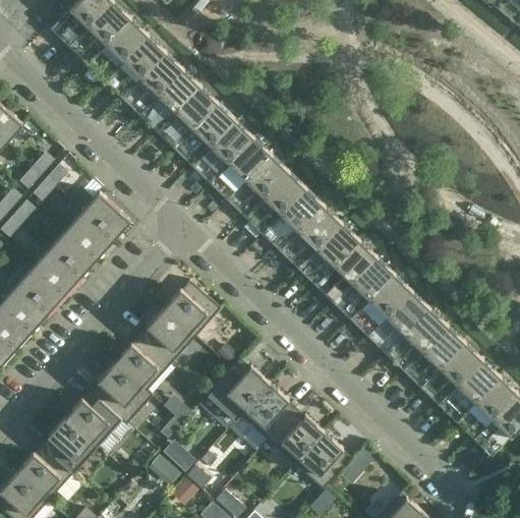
[(67,47),(112,1),(110,0),(77,0),(50,30),(67,47)]
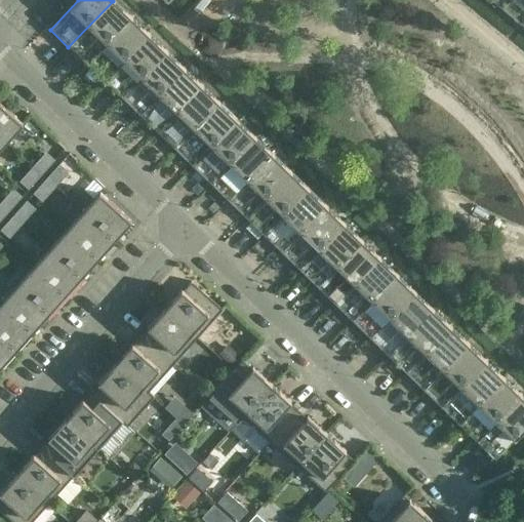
[(488,0),(502,11),(511,0),(488,0)]
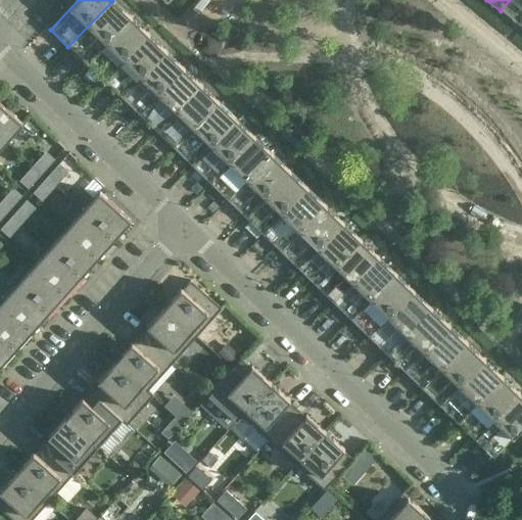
[(519,27),(521,22),(521,0),(509,0),(501,11),(519,27)]
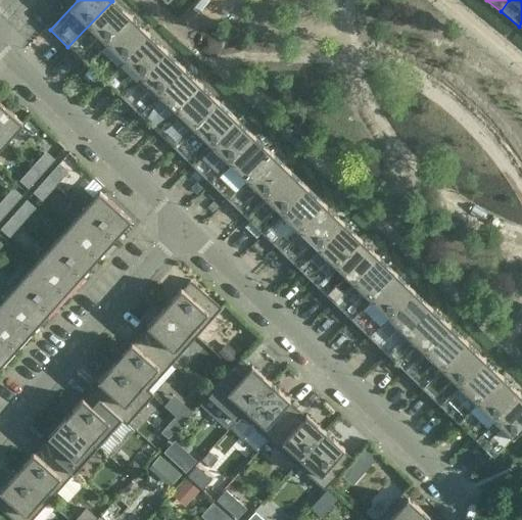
[(86,64),(130,18),(112,1),(67,47),(86,64)]
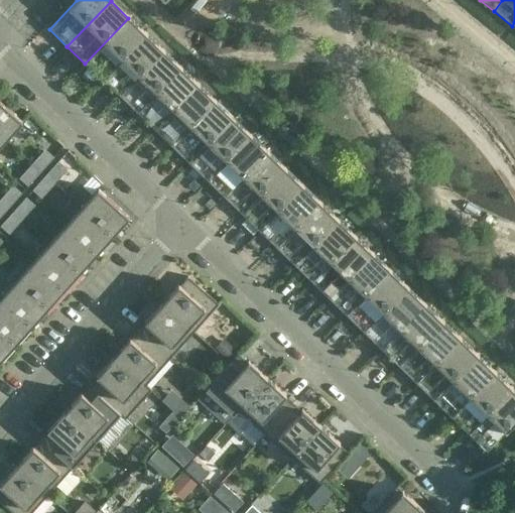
[(102,81),(145,35),(128,18),(85,63),(102,81)]
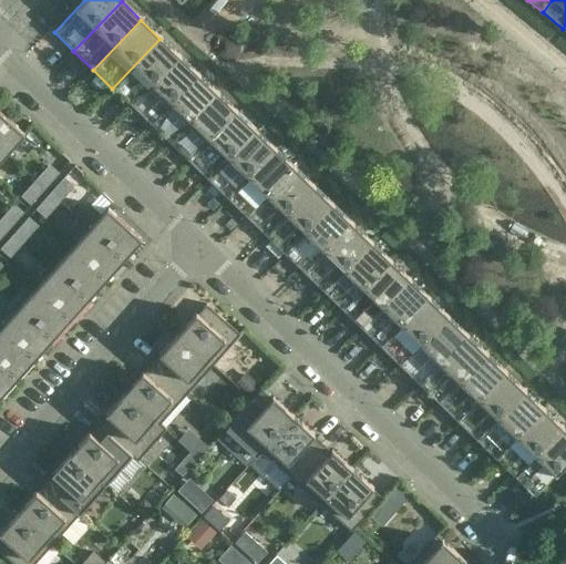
[(131,106),(179,57),(160,39),(112,89),(131,106)]
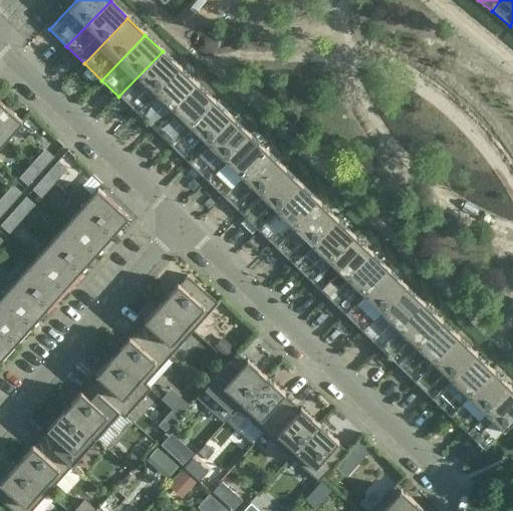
[(137,113),(180,68),(163,51),(118,96),(137,113)]
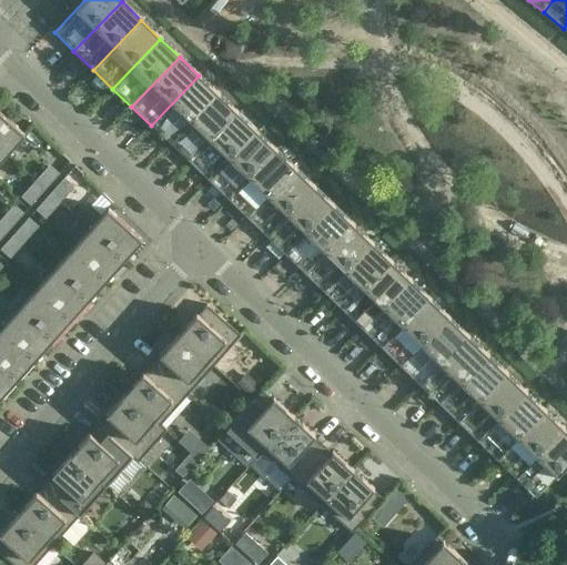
[(170,144),(218,94),(199,76),(151,125),(170,144)]
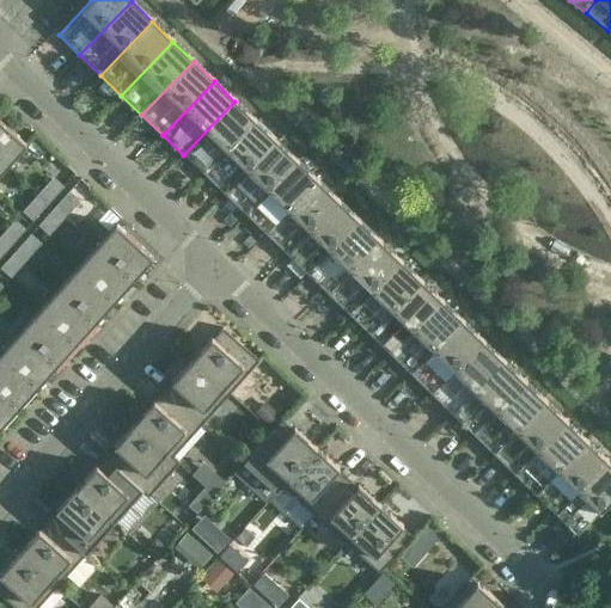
[(203,176),(256,122),(234,102),(183,155),(203,176)]
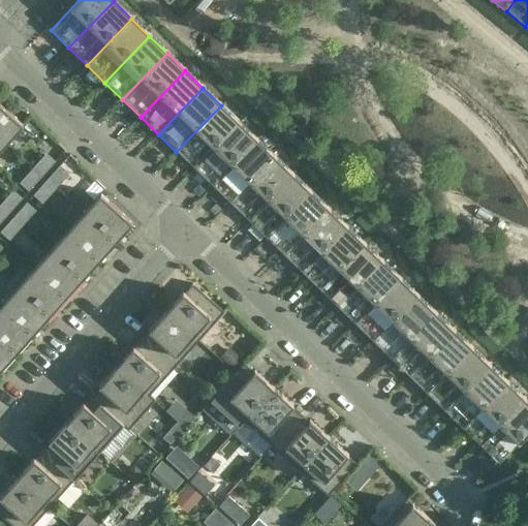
[(0,140),(5,145),(23,126),(0,105),(0,140)]
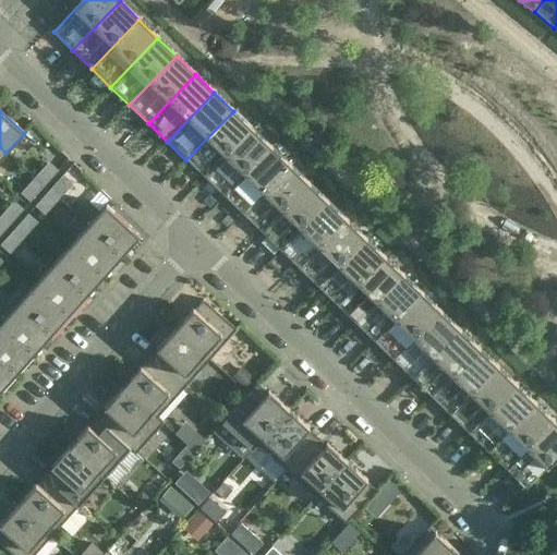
[(204,178),(252,130),(233,111),(185,160),(204,178)]
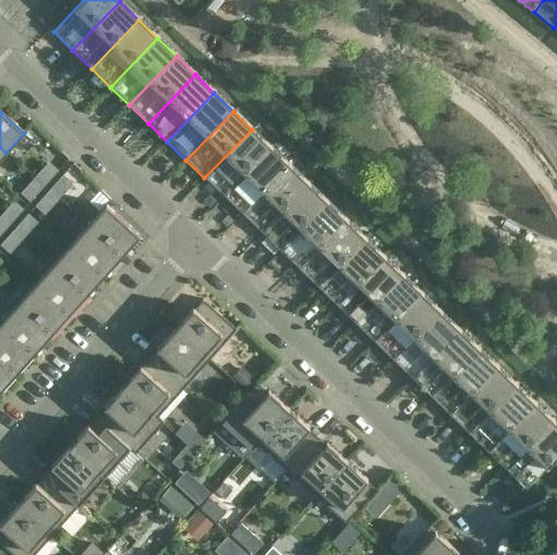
[(223,196),(270,147),(252,130),(204,178),(223,196)]
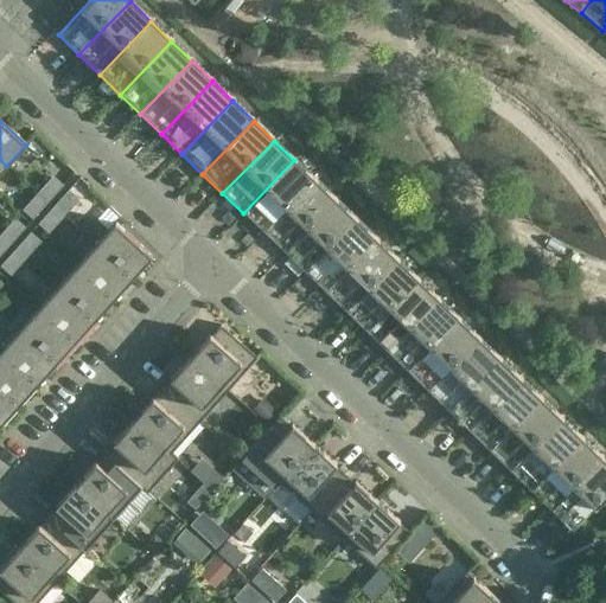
[(263,233),(316,180),(294,160),(243,213),(263,233)]
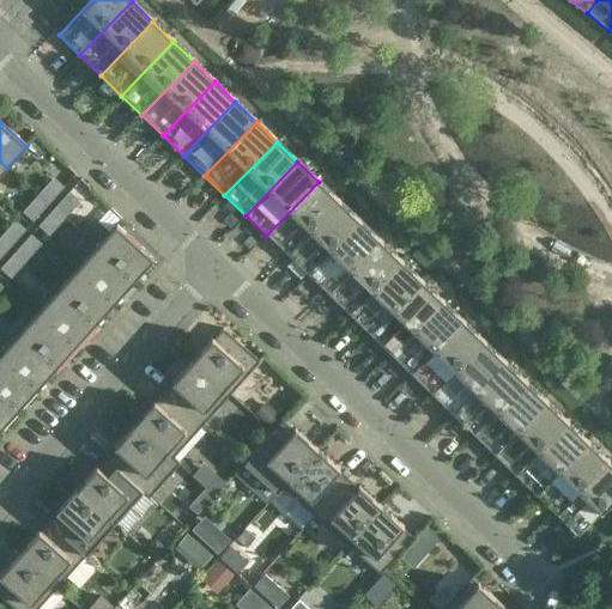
[(48,207),(64,189),(53,180),(37,198),(48,207)]
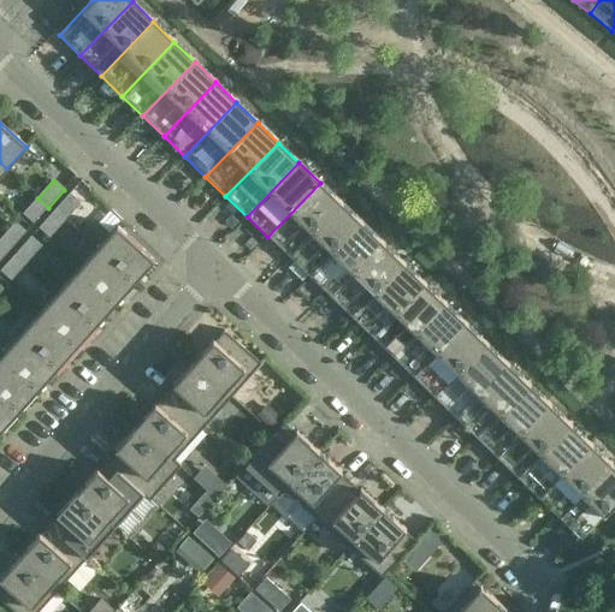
[(288,257),(341,203),(320,183),(267,237),(288,257)]
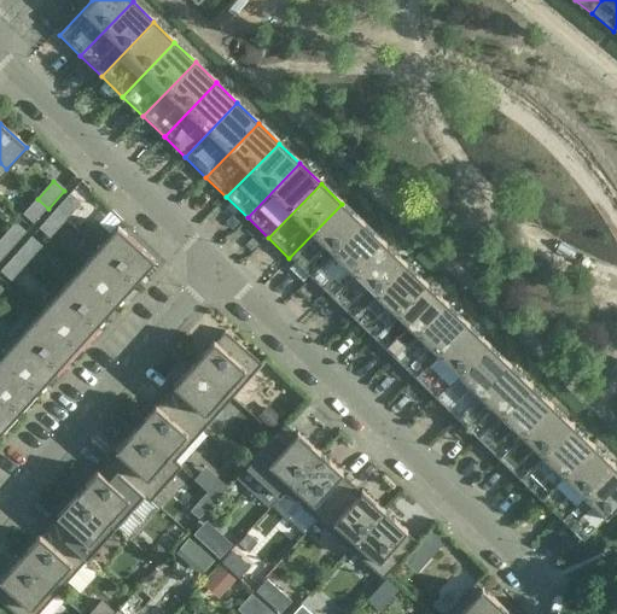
[(64,222),(80,205),(69,196),(53,212),(64,222)]
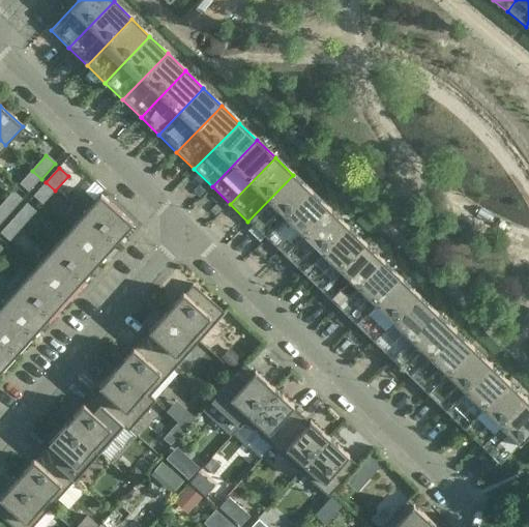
[(19,185),(28,194),(41,179),(32,171),(19,185)]
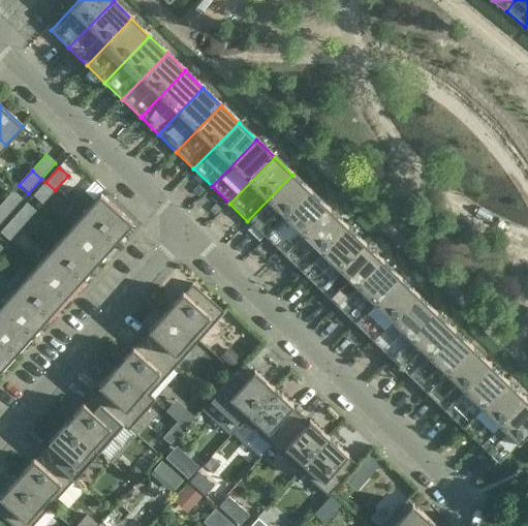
[(266,239),(310,192),(292,175),(247,221),(266,239)]
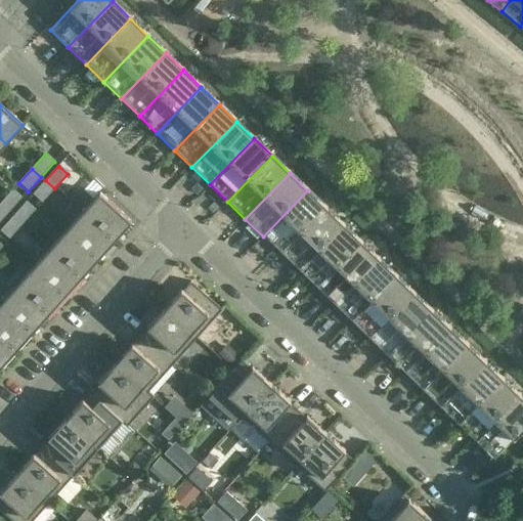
[(45,180),(32,196),(41,204),(54,188),(45,180)]
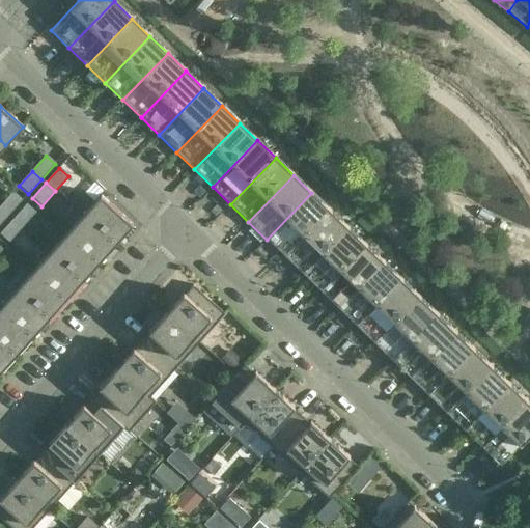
[(8,216),(22,201),(12,193),(0,206),(0,209),(8,216)]
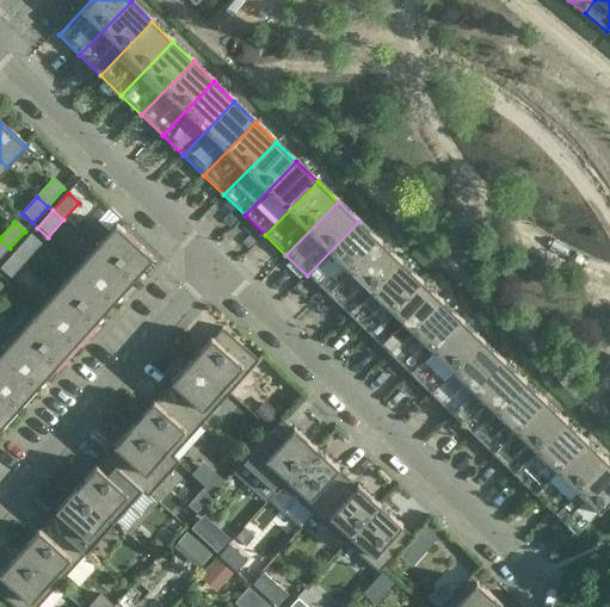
[(94,248),(96,247),(133,280),(152,259),(115,225),(109,233),(97,223),(92,229),(85,222),(76,230),(94,248)]
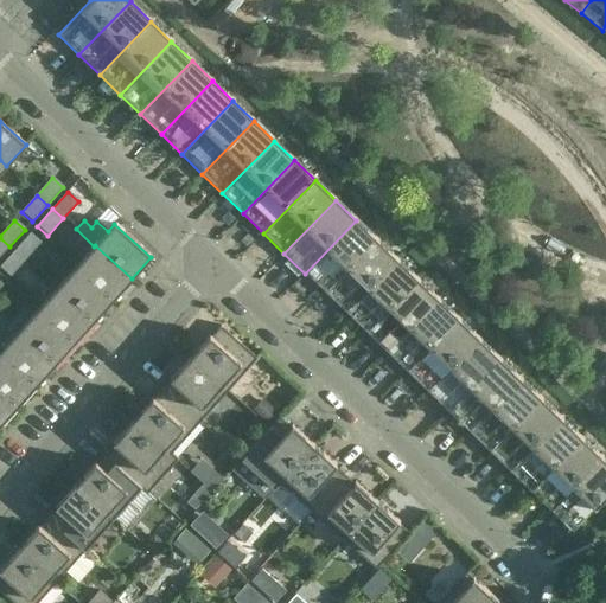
[(325,294),(377,241),(356,220),(305,274),(325,294)]
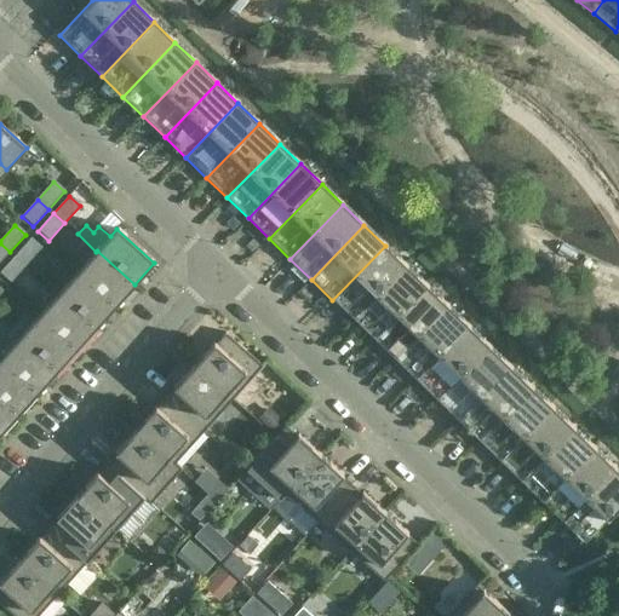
[(26,266),(41,249),(30,240),(15,257),(26,266)]
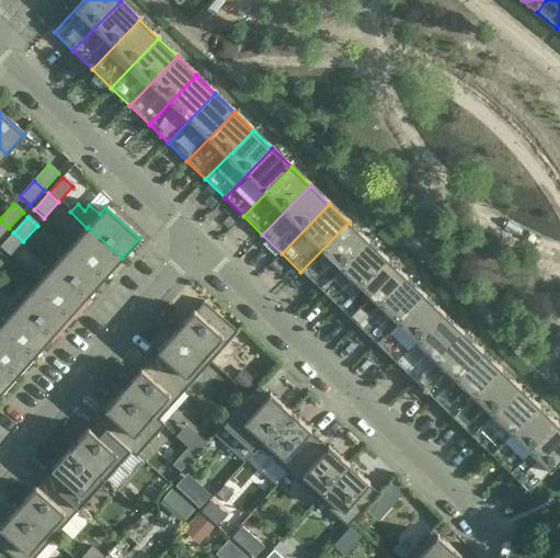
[(0,238),(9,228),(0,220),(0,238)]
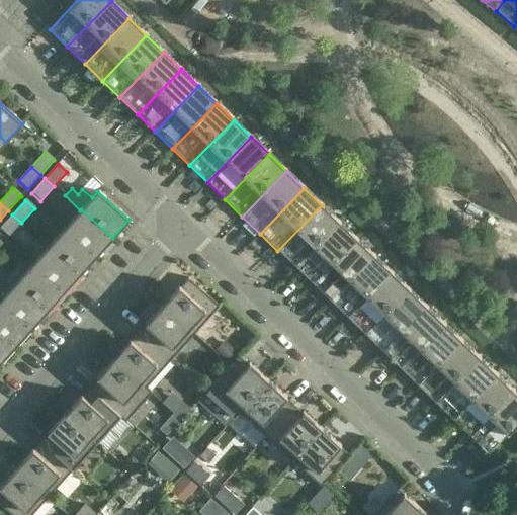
[(294,267),(339,222),(322,205),(277,251),(294,267)]
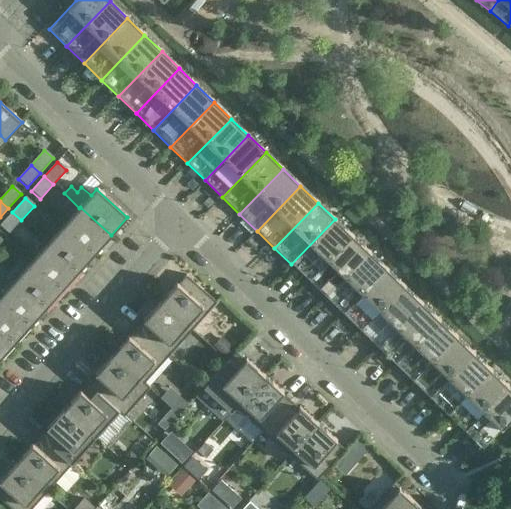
[(95,253),(111,235),(80,207),(79,208),(64,225),(95,253)]
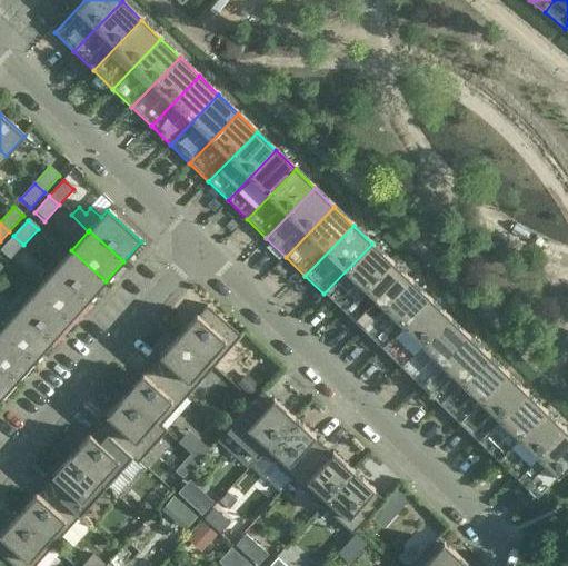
[(13,236),(0,250),(0,252),(9,260),(23,245),(13,236)]
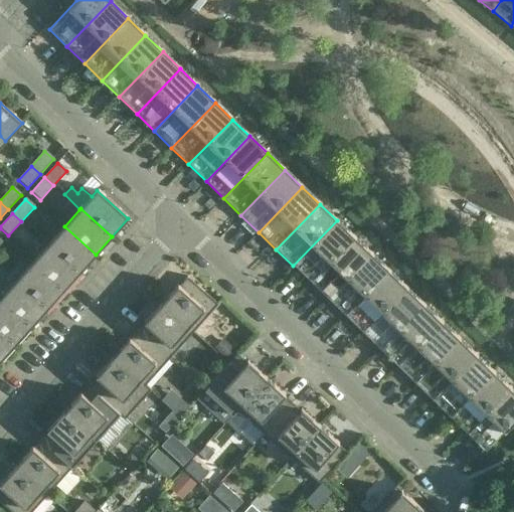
[(311,283),(354,237),(337,220),(293,266),(311,283)]
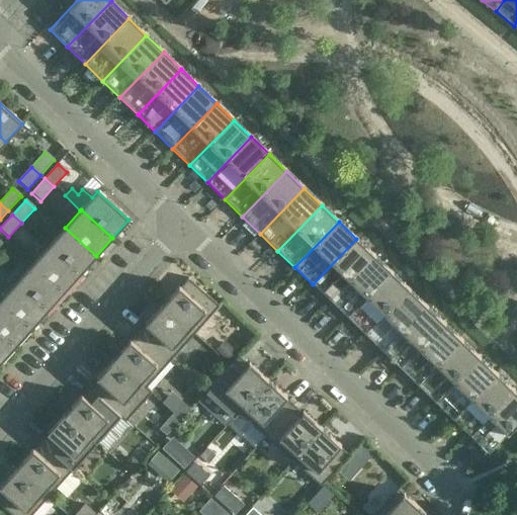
[(96,256),(65,228),(49,246),(80,274),(96,256)]
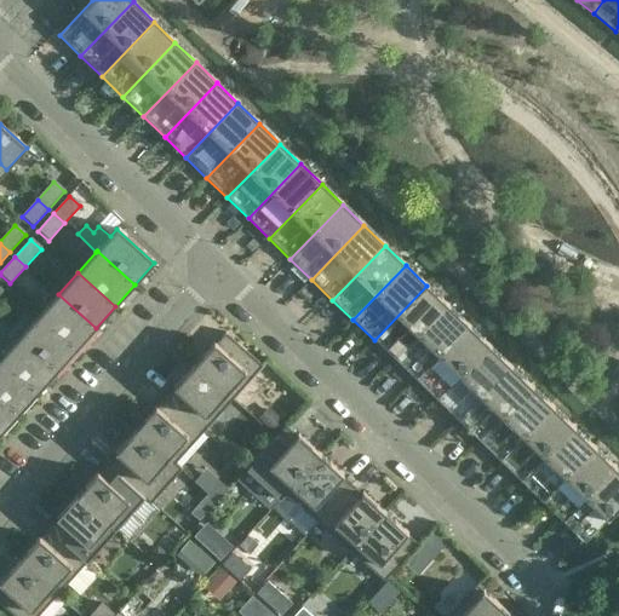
[(395,361),(448,306),(427,286),(374,340),(395,361)]
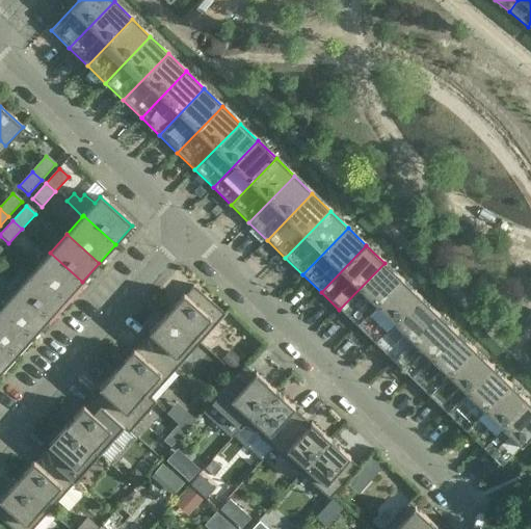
[(82,282),(50,253),(33,271),(65,300),(82,282)]
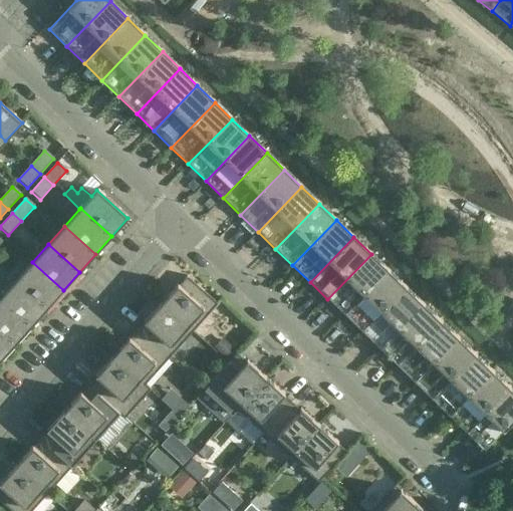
[(344,316),(389,271),(371,254),(327,299),(344,316)]
